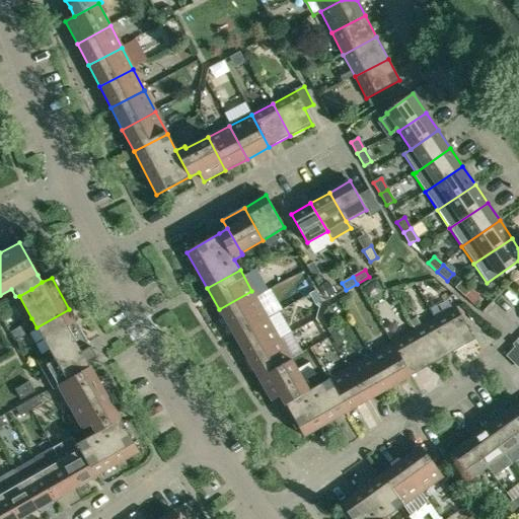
[(455,288),(465,297),(470,291),(461,282),(455,288)]
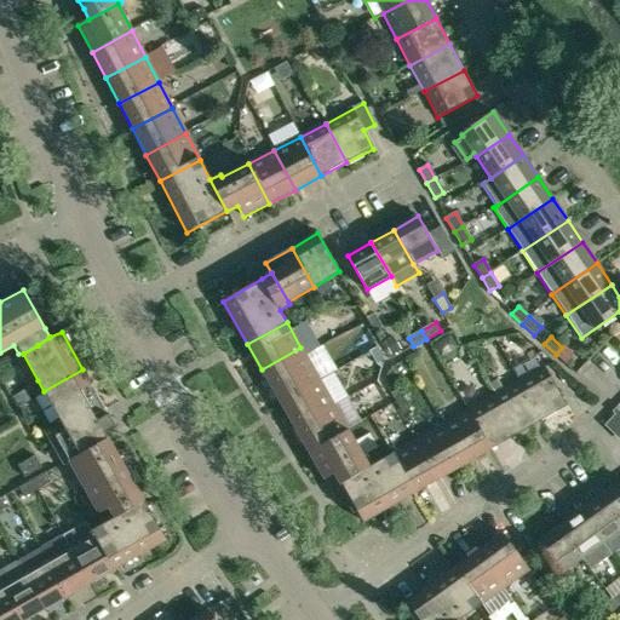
[(262,369),(276,395),(315,372),(300,348),(262,369)]
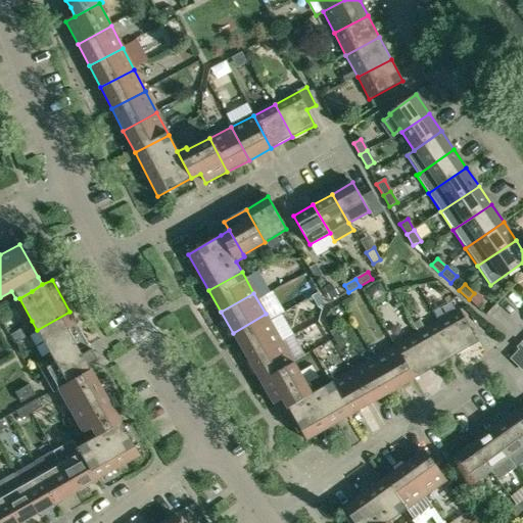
[(460,308),(437,322),(457,354),(479,342),(460,308)]
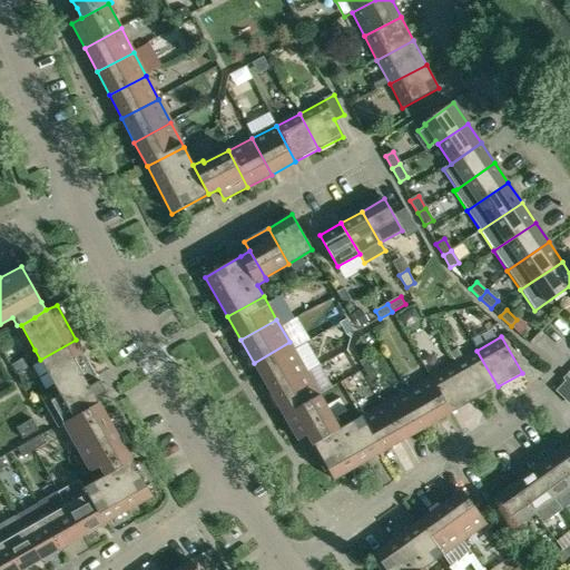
[(50,401),(76,445),(111,425),(96,399),(106,392),(76,340),(40,360),(60,395),(50,401)]
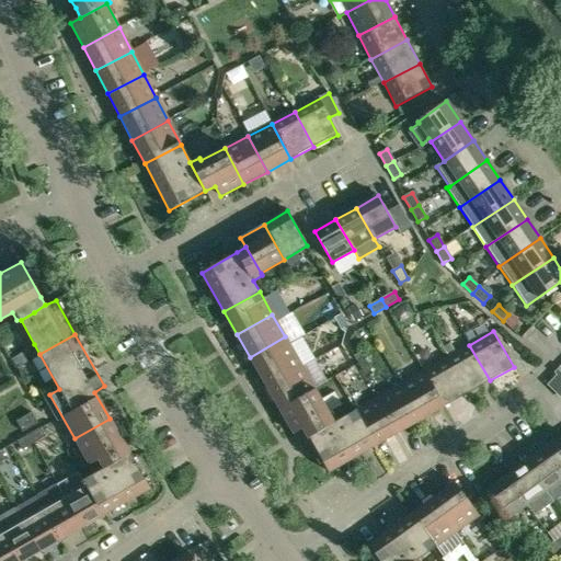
[(250,357),(263,380),(298,359),(285,336),(250,357)]
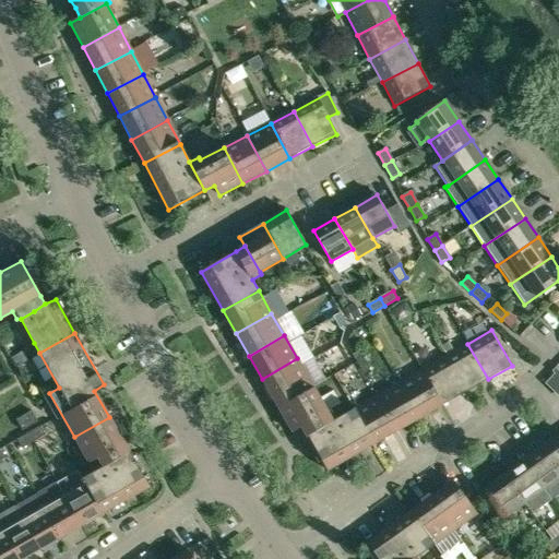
[(465,392),(488,379),(467,344),(445,357),(465,392)]
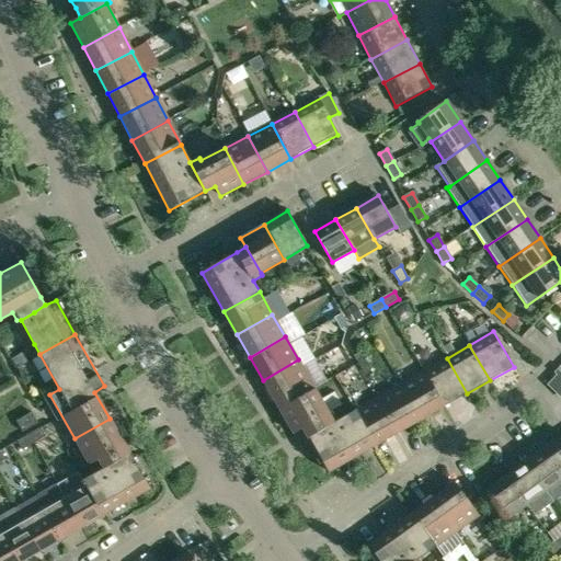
[(447,358),(424,370),(444,407),(467,393),(447,358)]
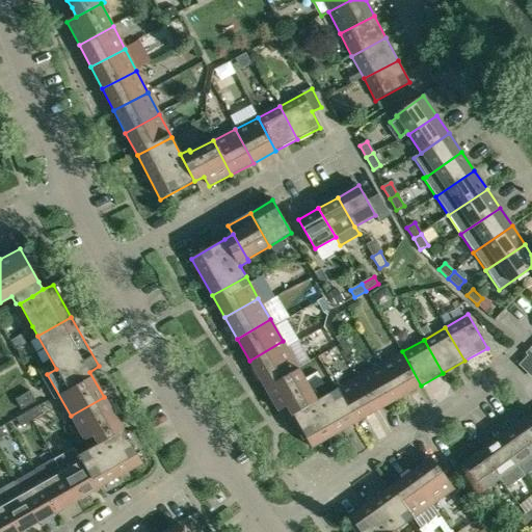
[(249,361),(262,382),(295,363),(283,341),(249,361)]
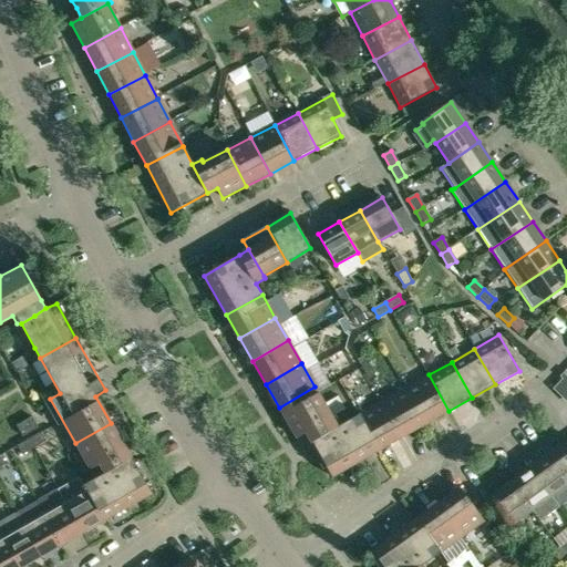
[(559,377),(562,380),(553,389),(566,402),(566,371),(565,370),(559,377)]
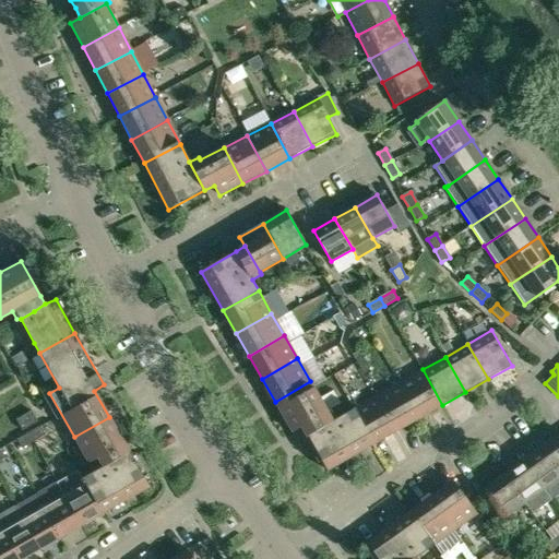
[(419,418),(442,405),(423,369),(400,382),(419,418)]
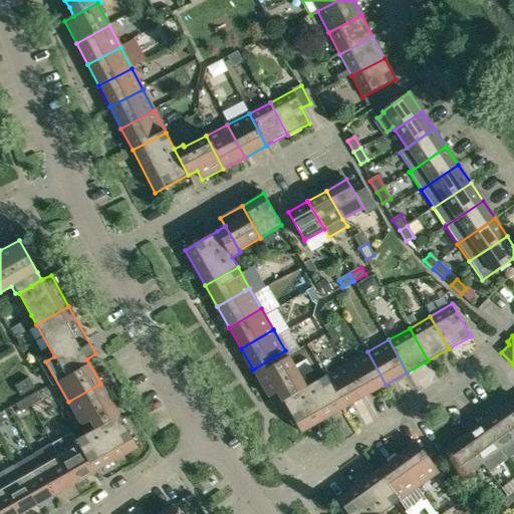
[(285,350),(253,369),(269,398),(278,393),(301,378),(285,350)]
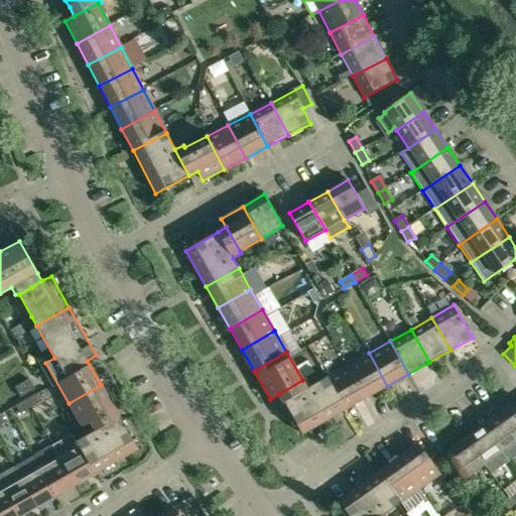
[(369,353),(348,365),(366,398),(387,386),(369,353)]
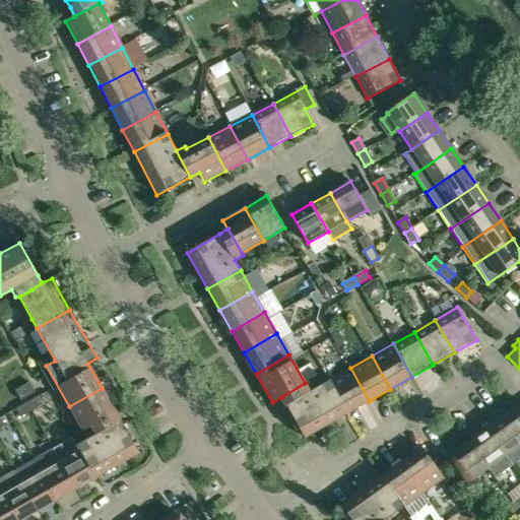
[(350,368),(329,380),(348,413),(369,401),(350,368)]
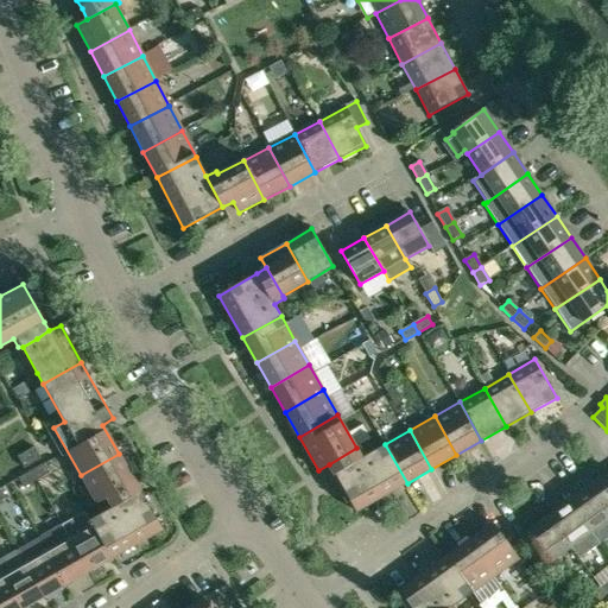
[(360,445),(356,448),(329,464),(335,473),(356,512),(407,483),(385,444),(366,455),(360,445)]
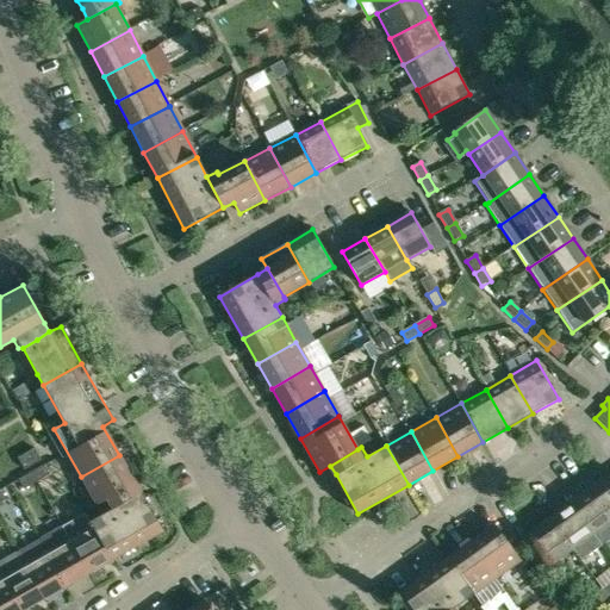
[(37,453),(35,448),(18,458),(25,470),(37,462),(42,460),(37,453)]
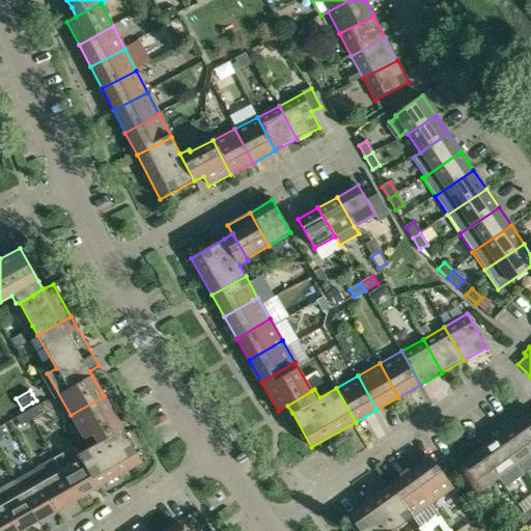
[(104,396),(71,415),(84,440),(91,437),(118,421),(104,396)]
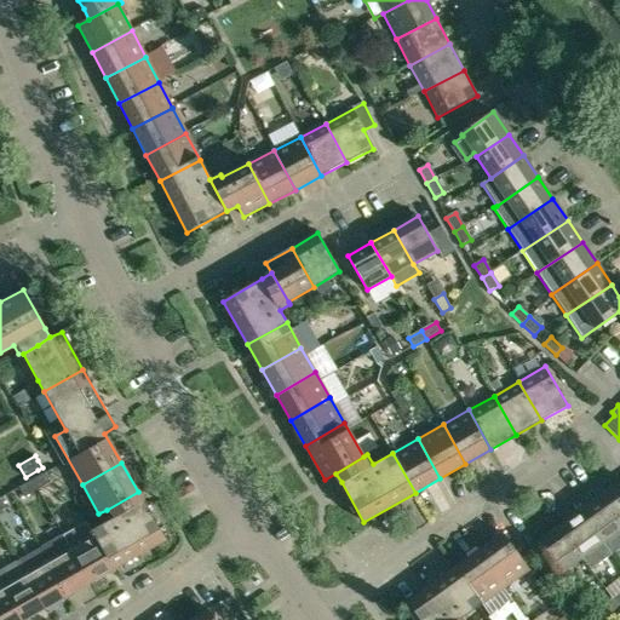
[(38,476),(32,480),(36,489),(51,482),(45,472),(38,476)]
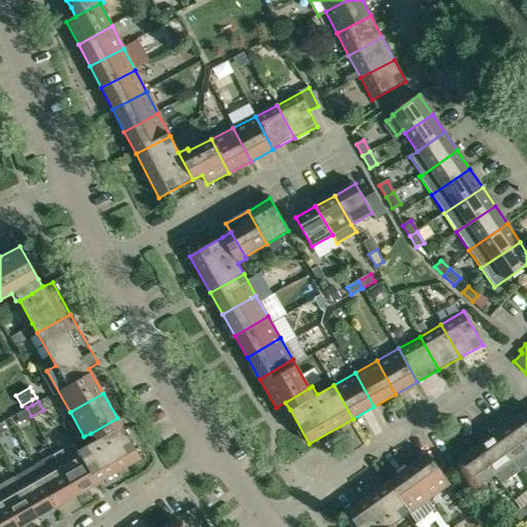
[(21,423),(31,416),(27,408),(15,414),(21,423)]
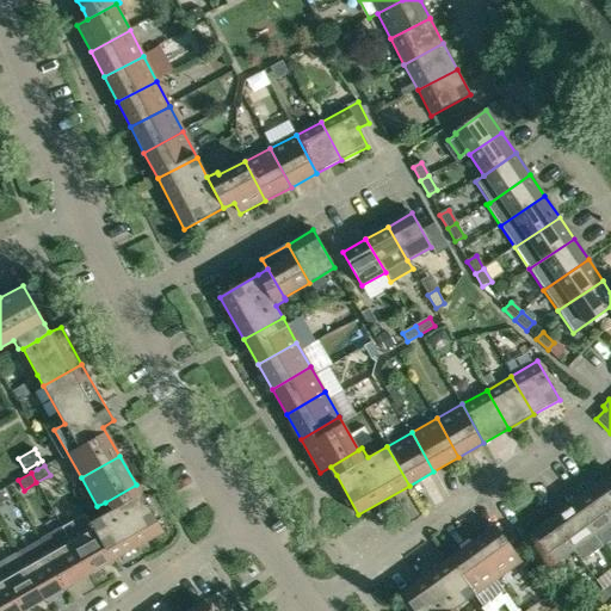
[(610,474),(592,488),(610,514),(610,474)]
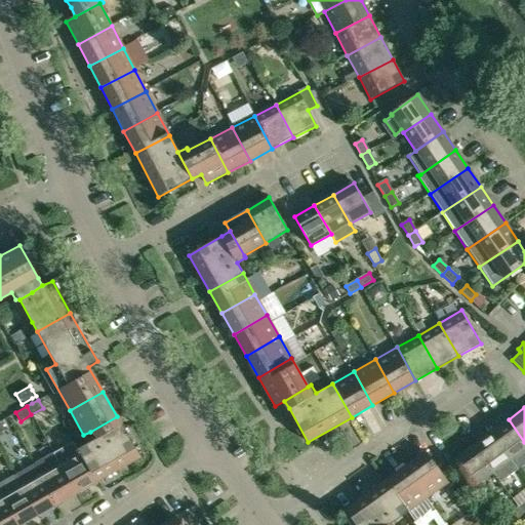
[(140,457),(117,416),(90,432),(94,440),(77,449),(96,483),(140,457)]
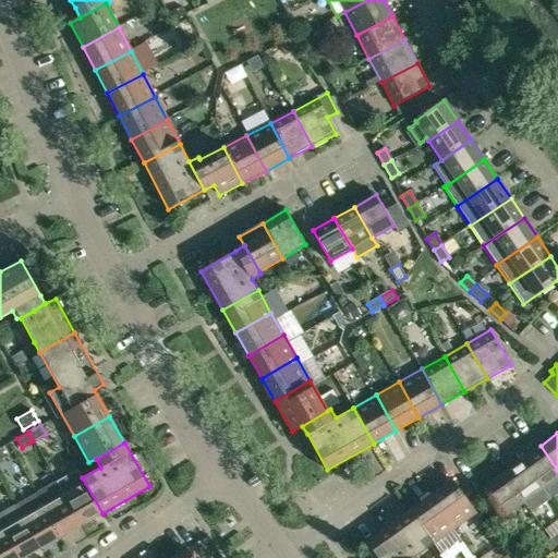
[(557,470),(541,446),(522,460),(550,499),(557,493),(557,470)]
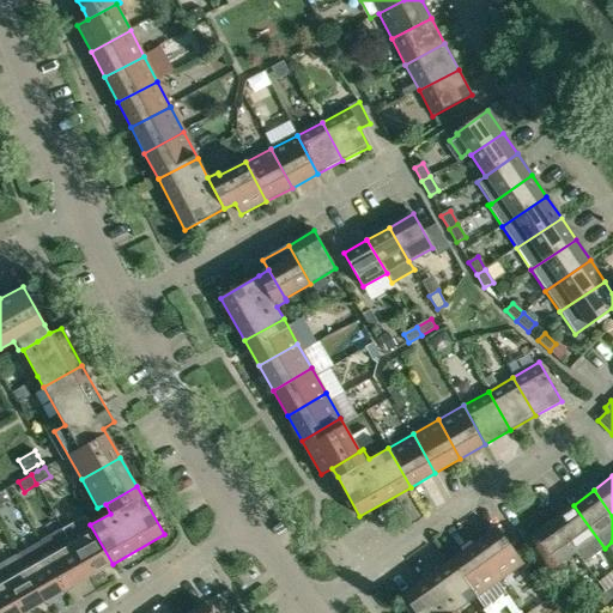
[(552,520),(575,552),(583,564),(605,548),(574,505),(552,520)]
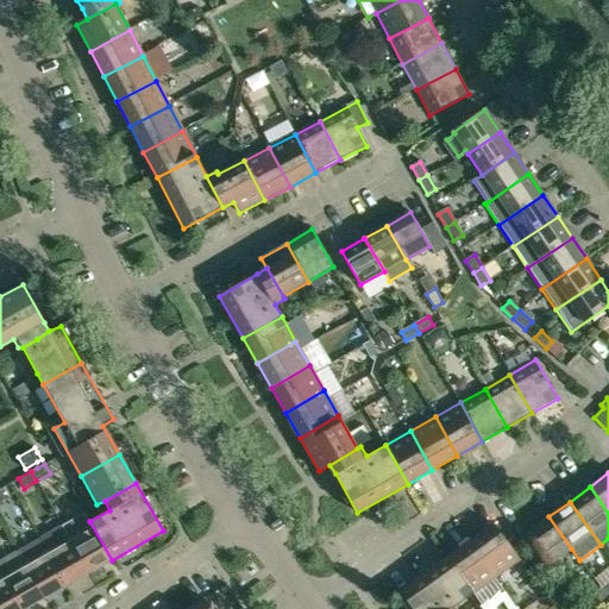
[(83,510),(61,525),(88,573),(112,560),(89,521),(83,510)]
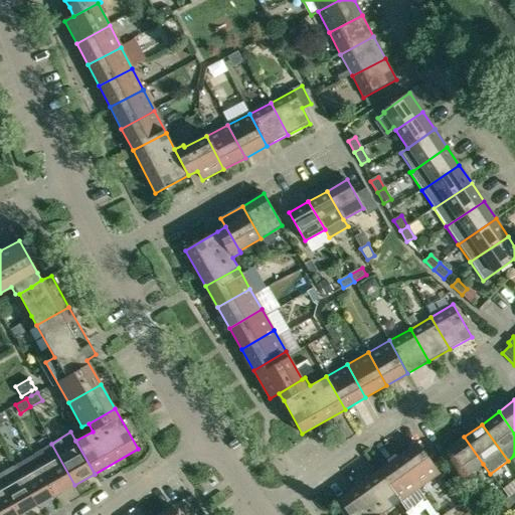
[(465,477),(483,464),(464,437),(446,450),(465,477)]
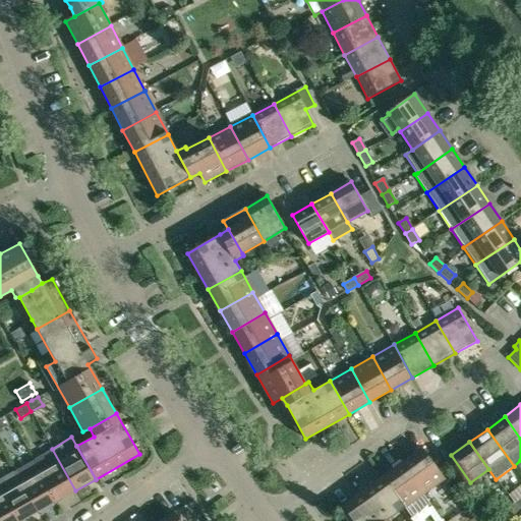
[(422,448),(402,463),(424,494),(445,478),(422,448)]
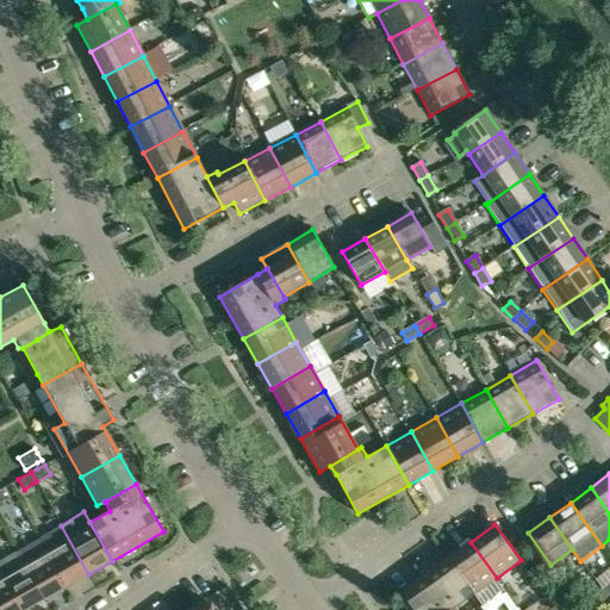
[(67,586),(88,574),(61,526),(38,537),(67,586)]
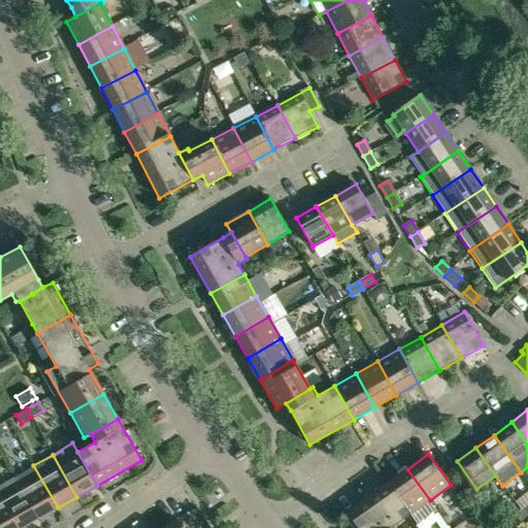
[(38,519),(58,507),(33,465),(14,476),(38,519)]
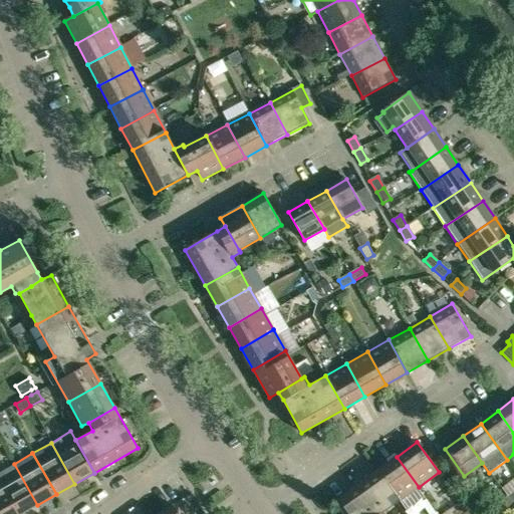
[(397,457),(376,471),(399,501),(419,487),(397,457)]
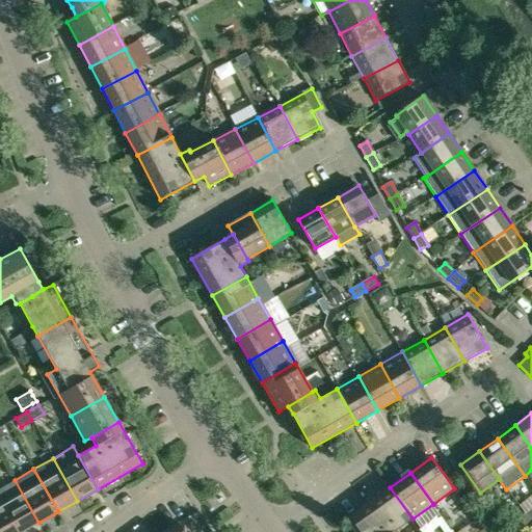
[(15,480),(0,487),(0,499),(18,531),(22,531),(38,523),(15,480)]
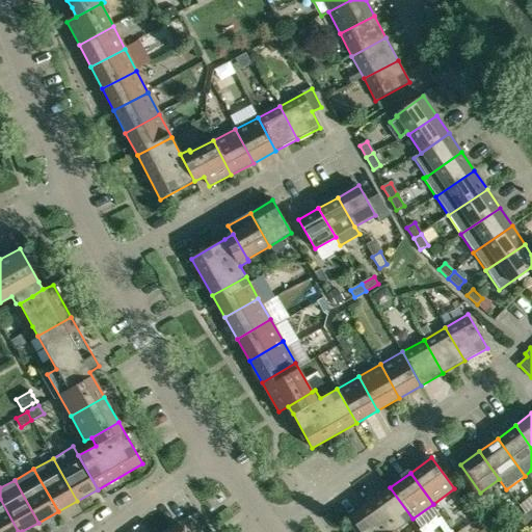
[(413,519),(390,487),(349,516),(360,531),(398,531),(397,530),(413,519)]
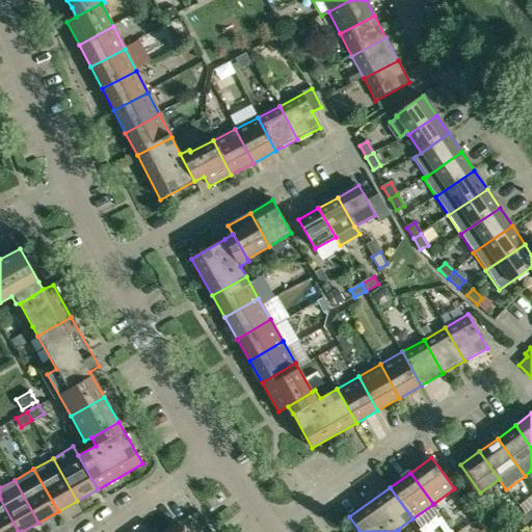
[(18,531),(0,499),(0,531),(18,531)]
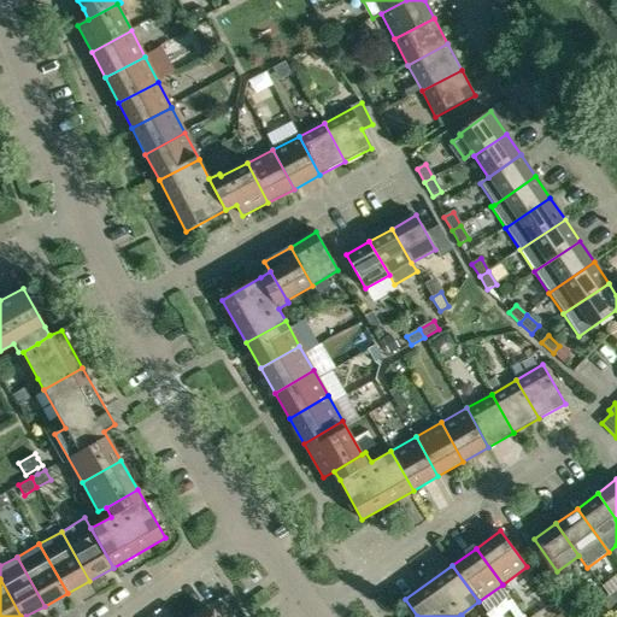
[(604,613),(615,603),(607,595),(597,606),(604,613)]
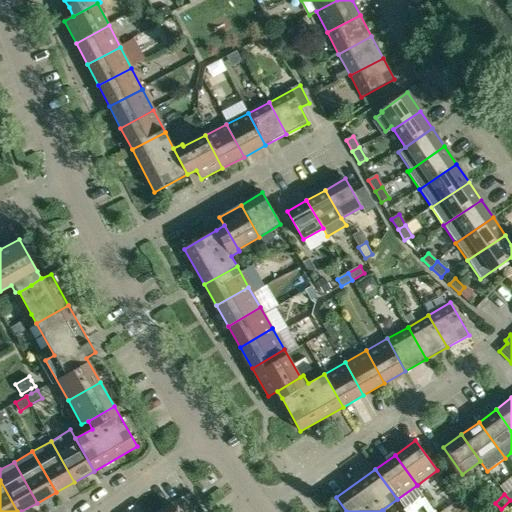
[(178,511),(172,503),(158,511),(178,511)]
